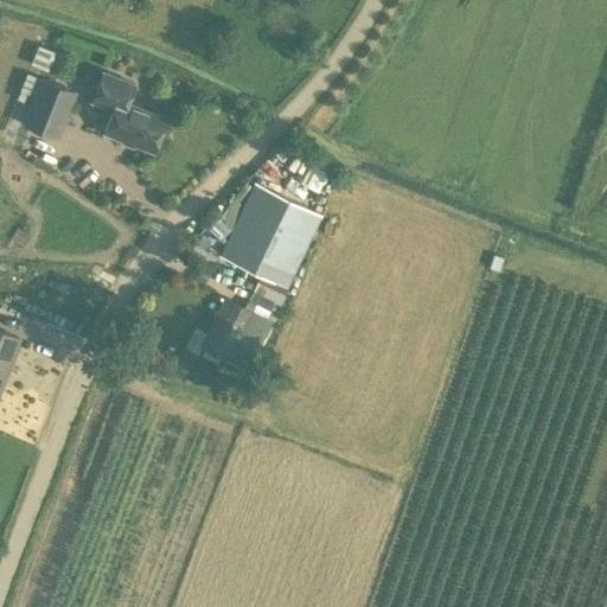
[(56,51),(39,45),(32,63),(49,69),(56,51)]
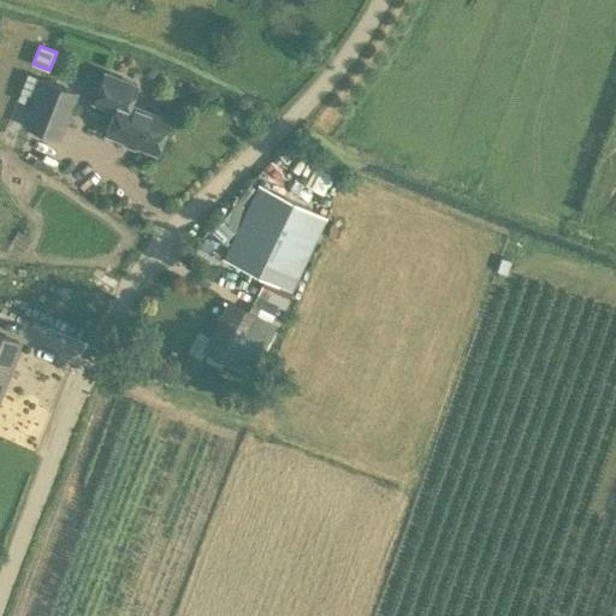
[(104,71),(92,101),(113,110),(105,132),(154,153),(169,119),(129,102),(136,84),(104,71)]
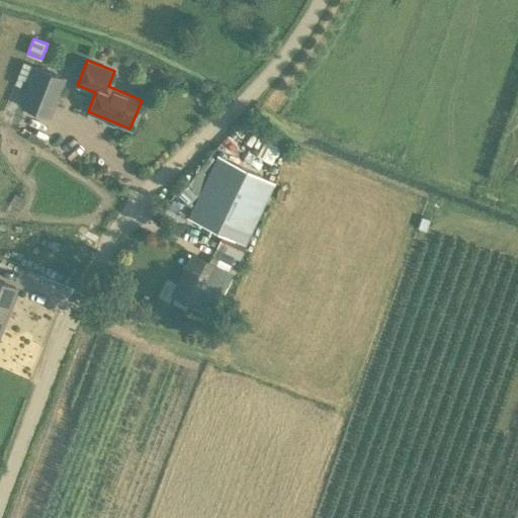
[(23,63),(18,78),(29,82),(20,105),(50,116),(64,79),(23,63)]
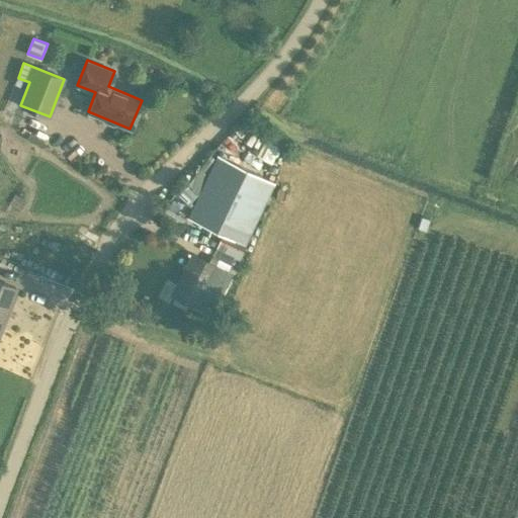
[(209,314),(231,272),(227,270),(233,258),(240,260),(250,240),(240,235),(276,163),(227,138),(165,197),(221,226),(221,236),(208,261),(190,252),(170,293),(209,314)]
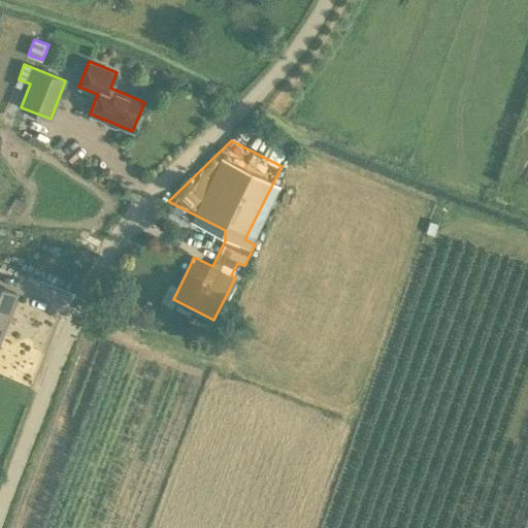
[(438,224),(433,223),(430,222),(427,233),(435,235),(438,225),(438,224)]
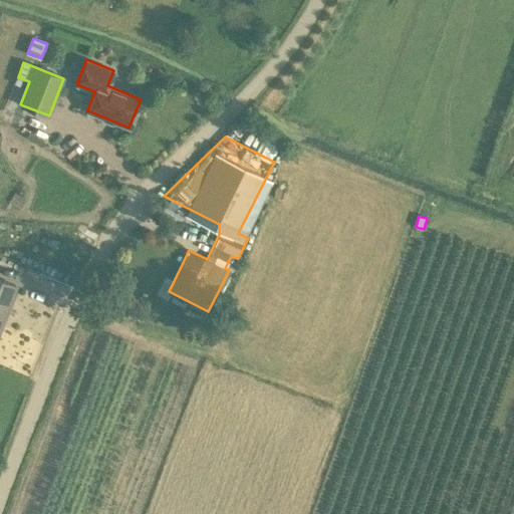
[(0,323),(15,285),(0,278),(0,323)]
